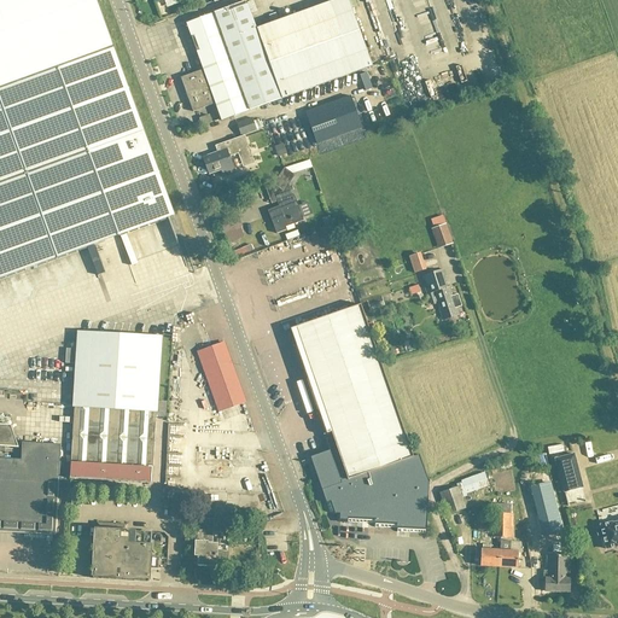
[(0,0),(0,88),(56,69),(112,48),(94,0),(0,0)]
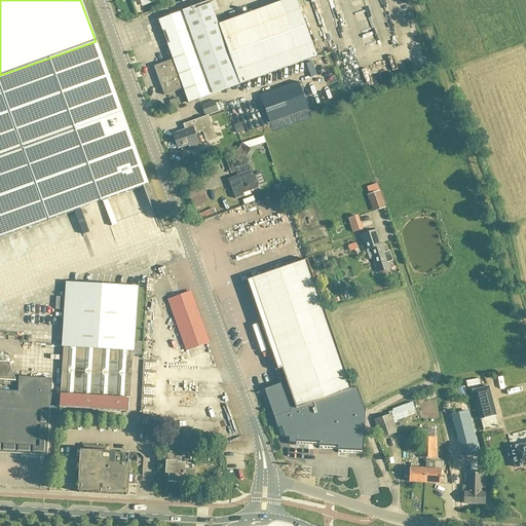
[(294,0),(288,0),(223,24),(243,83),(314,58),(294,0)]
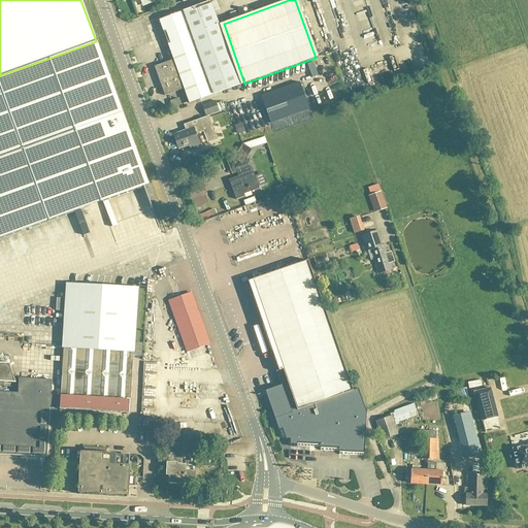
[(359,4),(360,8),(369,5),(368,0),(359,4)]
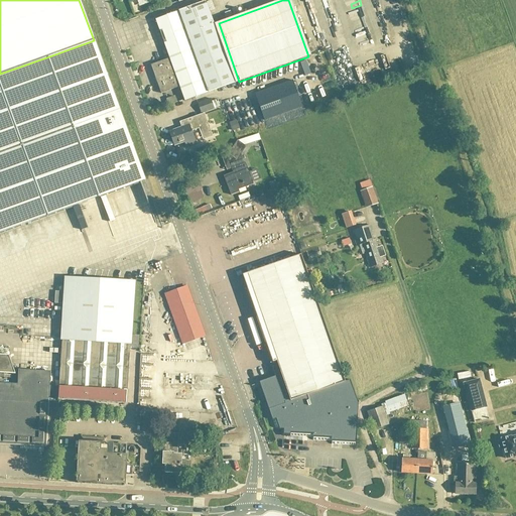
[(239,82),(219,23),(213,25),(204,2),(153,20),(167,58),(149,66),(159,94),(177,87),(182,102),(239,82)]
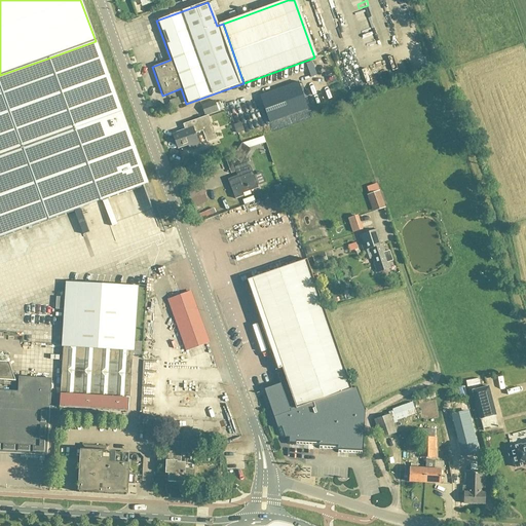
[(96,41),(47,59),(73,130),(100,201),(147,184),(96,41)]
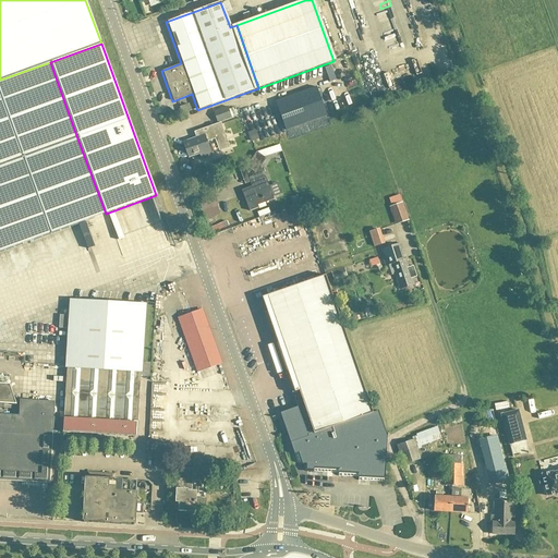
[(77,138),(50,62),(0,80),(0,96),(23,158),(77,138)]
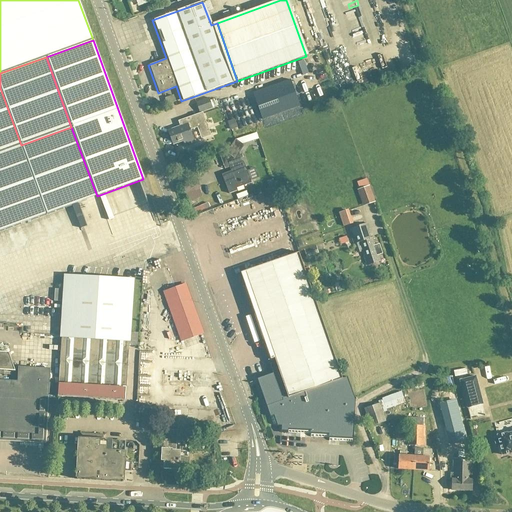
[(307,73),(302,60),(297,62),(301,75),(307,73)]
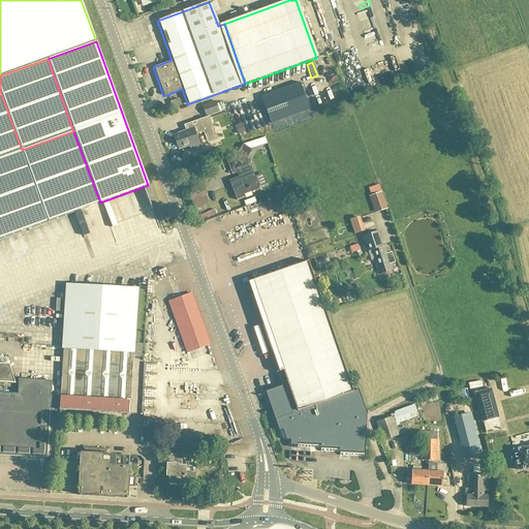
[(309,110),(299,82),(259,96),(270,124),(309,110)]
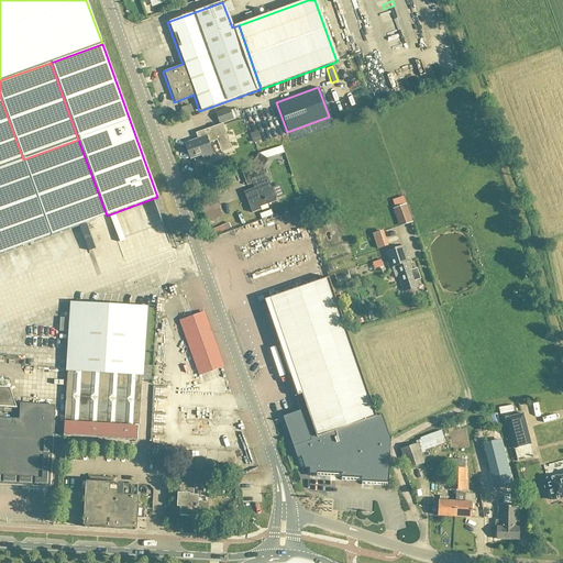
[(0,167),(23,159),(0,97),(0,167)]
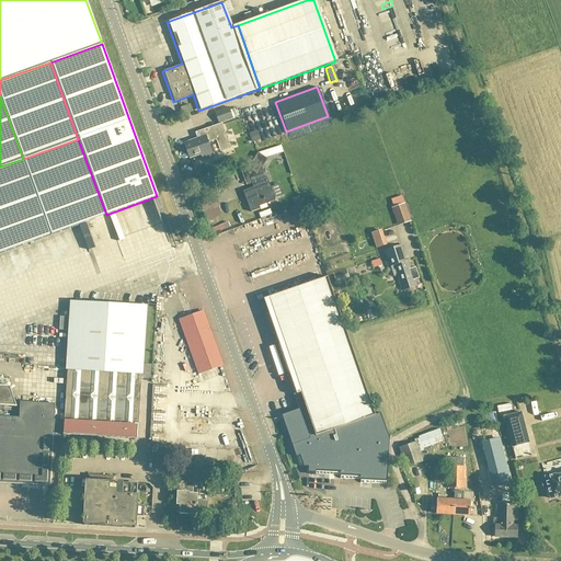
[(182,116),(191,113),(189,106),(180,109),(182,116)]
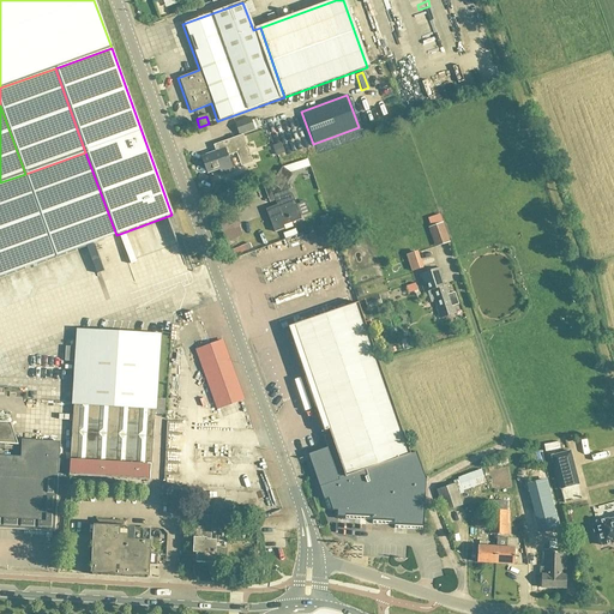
[(248,119),(234,124),(238,137),(252,132),(248,119)]
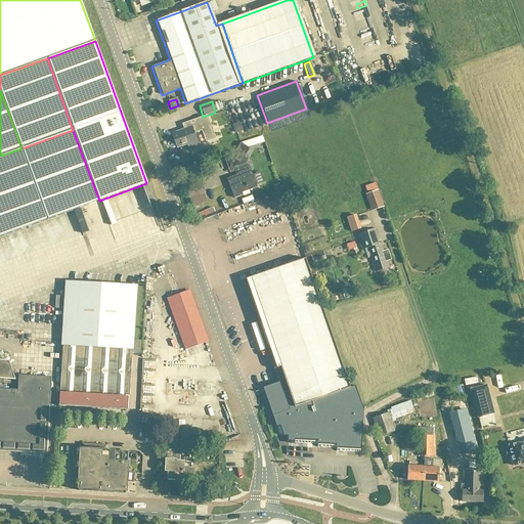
[(183,132),(171,136),(176,148),(186,144),(188,149),(198,146),(192,134),(201,131),(204,139),(212,136),(206,117),(181,126),(183,132)]
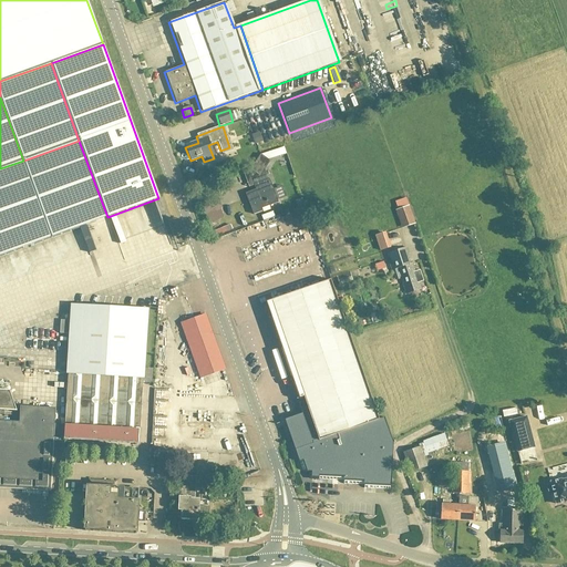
[(254,145),(263,143),(258,133),(250,136),(254,145)]
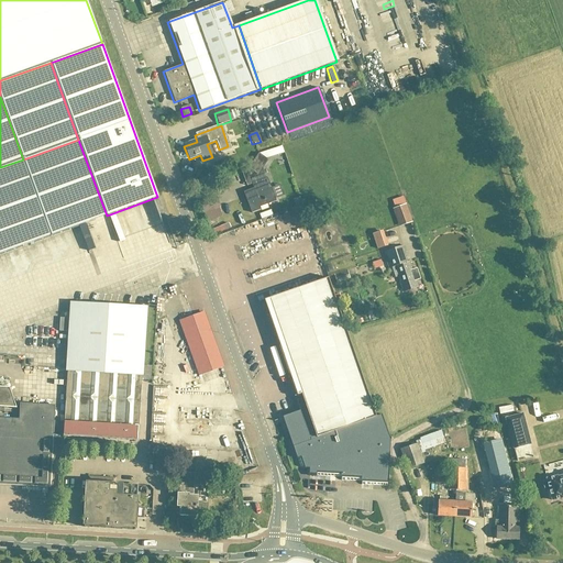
[(107,216),(78,140),(23,159),(51,236),(107,216)]
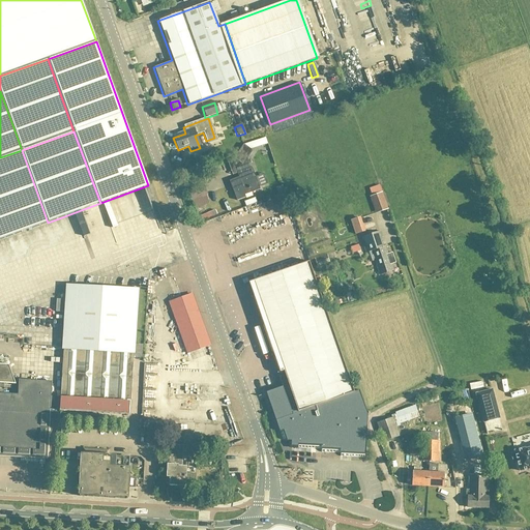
[(245,145),(243,146),(242,145),(233,159),(242,165),(246,157),(252,151),(254,150),(245,145)]
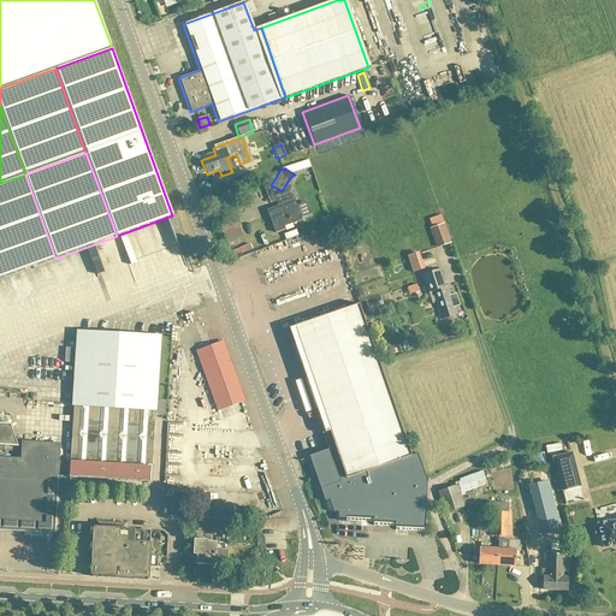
[(0,278),(55,259),(25,175),(0,183),(0,278)]
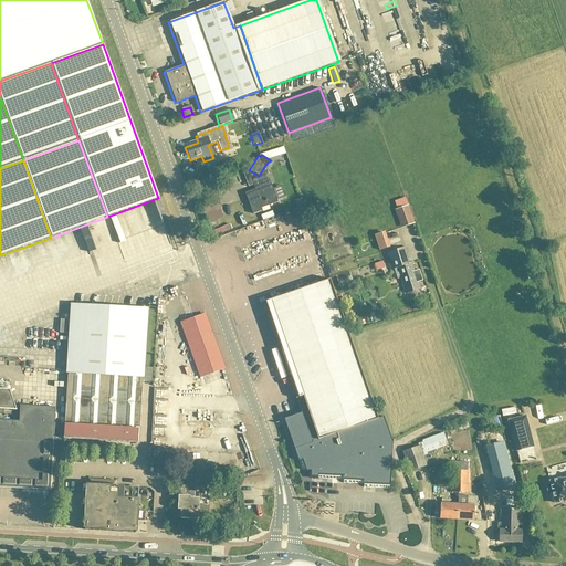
[(249,170),(243,173),(248,187),(253,186),(254,190),(244,194),(252,216),(261,211),(260,209),(276,203),(268,179),(263,168),(259,176),(249,170)]
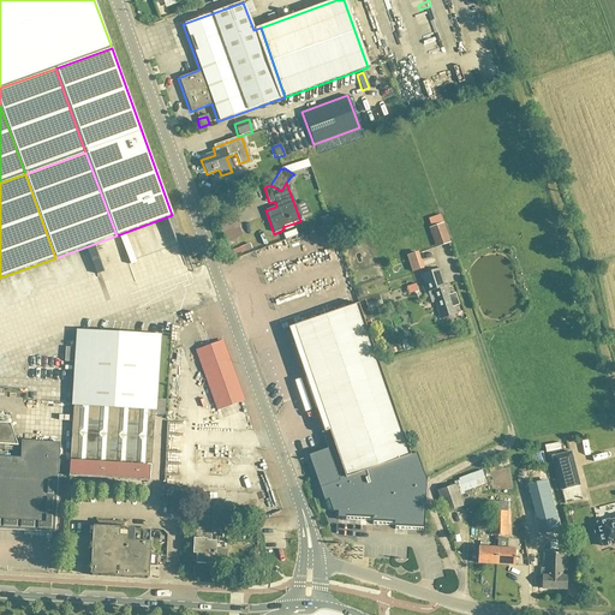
[(329,225),(327,216),(320,219),(322,227),(329,225)]
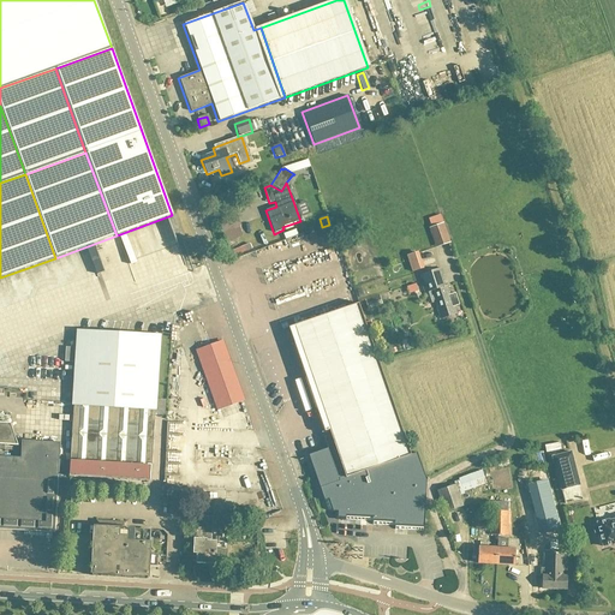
[(428,230),(435,250),(449,244),(442,225),(428,230)]
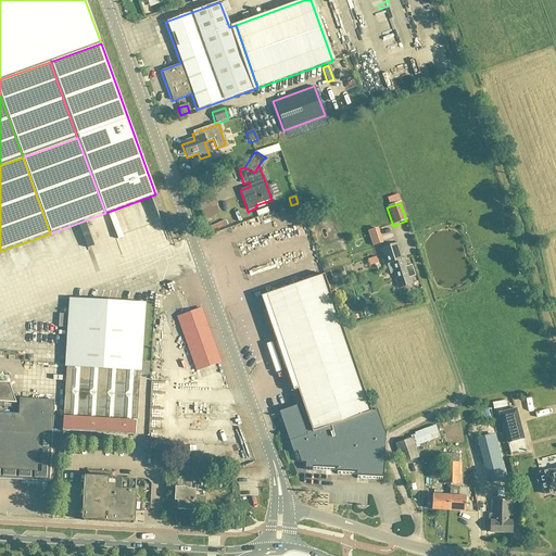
[(367,232),(371,248),(382,244),(377,229),(367,232)]
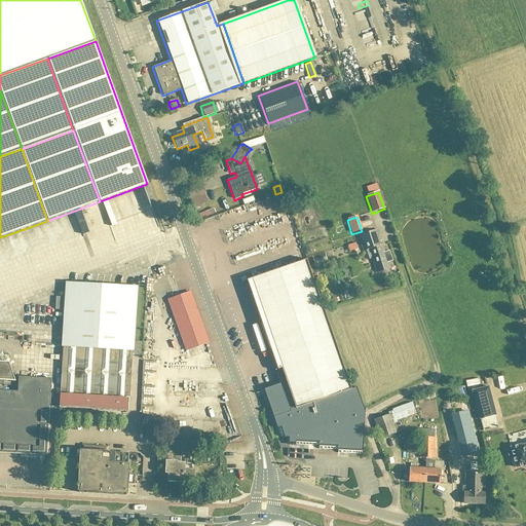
[(388,252),(384,253),(381,246),(376,247),(374,240),(379,238),(376,231),(357,237),(362,252),(368,250),(376,274),(389,269),(387,262),(391,261),(388,252)]
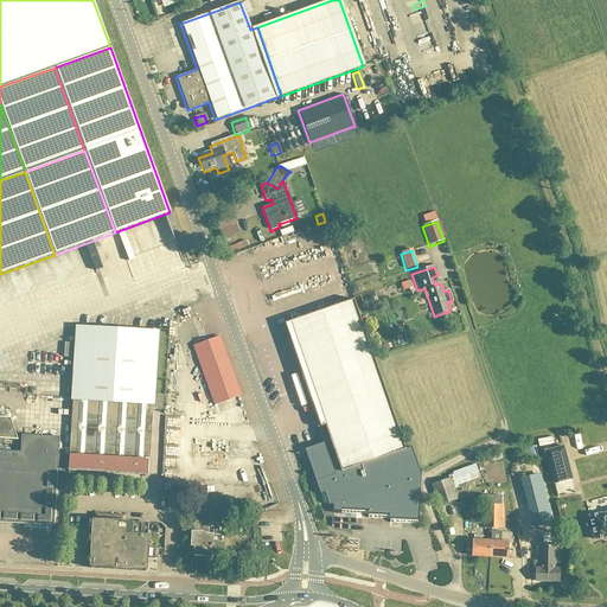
[(402,292),(411,288),(409,281),(400,285),(402,292)]
